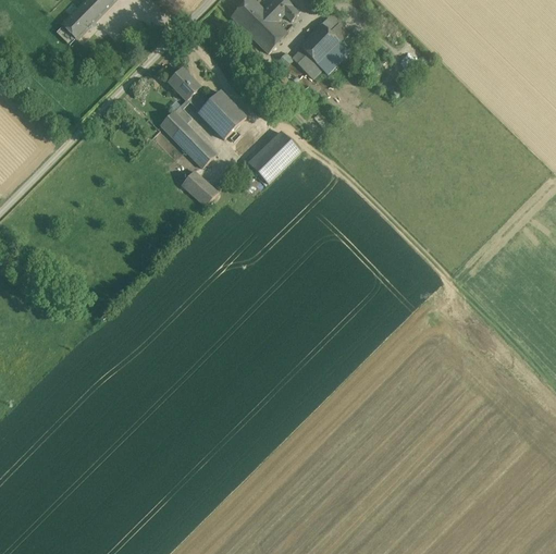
[(84,0),(61,22),(75,36),(97,13),(84,0)]
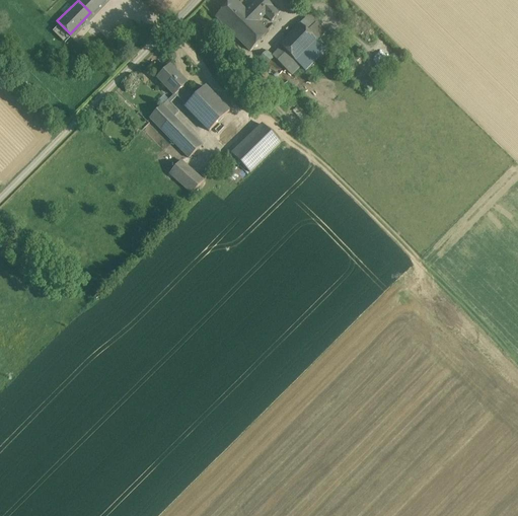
[(78,0),(90,12),(101,0),(78,0)]
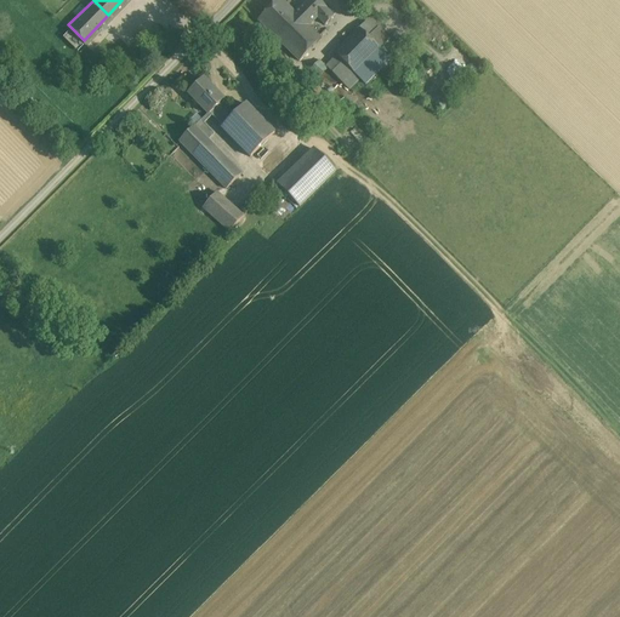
[(299,13),(294,10),(284,0),(273,0),(257,17),(276,36),(299,13)]
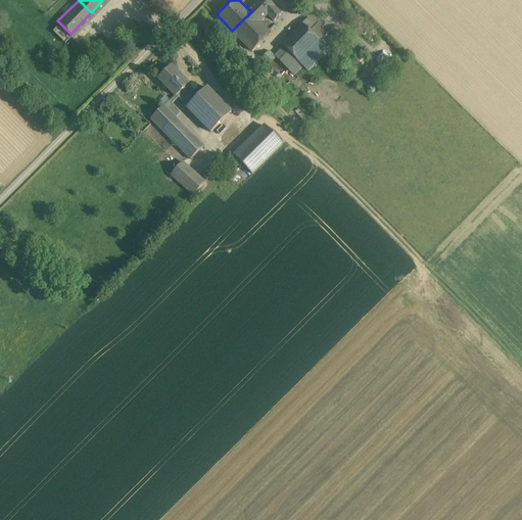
[(254,0),(247,8),(251,11),(258,19),(267,12),(273,18),(280,11),(274,4),(269,0),(254,0)]
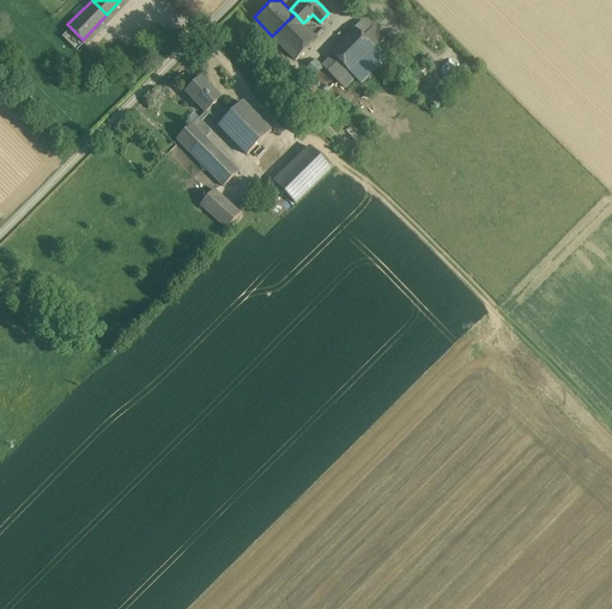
[(375,22),(364,11),(353,23),(363,32),(374,23),(375,22)]
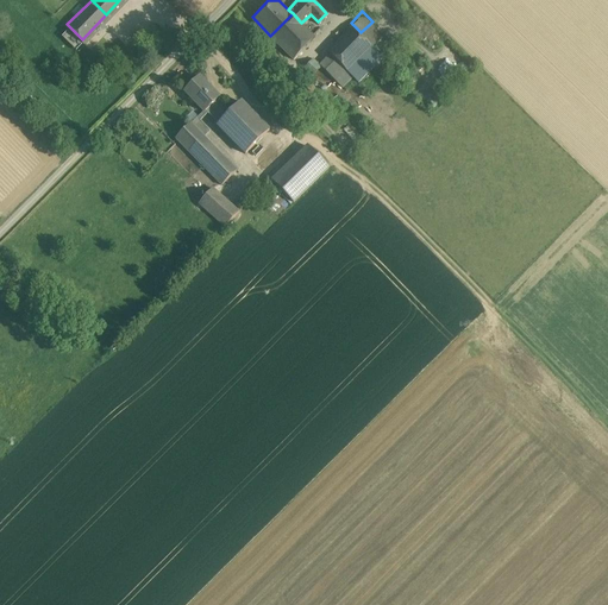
[(301,23),(293,13),(270,36),(292,57),(314,35),(301,23)]
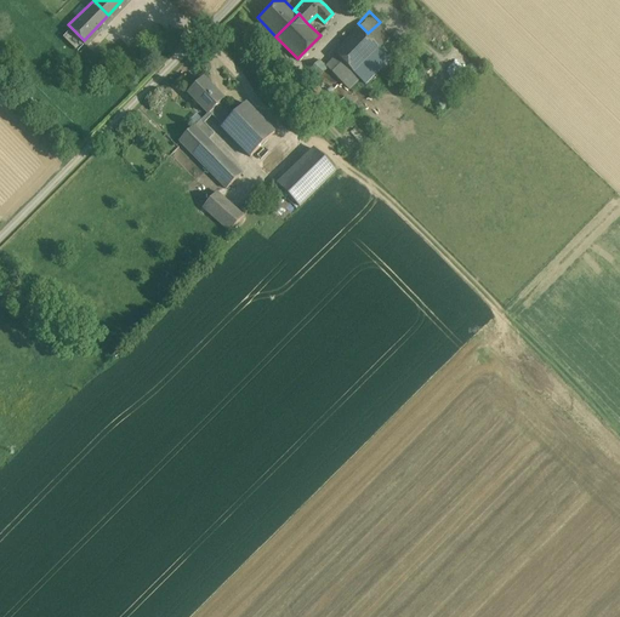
[(358,23),(333,49),(335,51),(358,74),(364,80),(390,55),(380,45),(368,33),(358,23)]
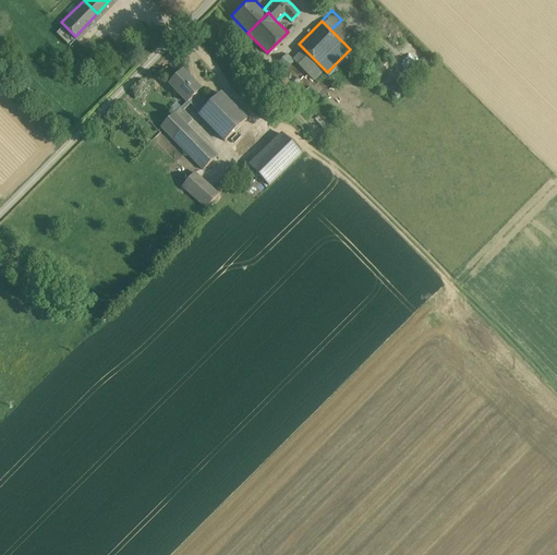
[(350,31),(340,21),(330,29),(341,40),(350,31)]
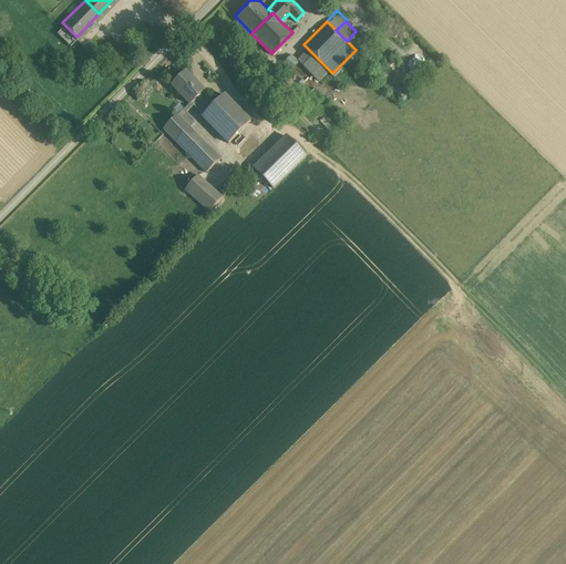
[(327,68),(306,47),(296,57),(317,78),(327,68)]
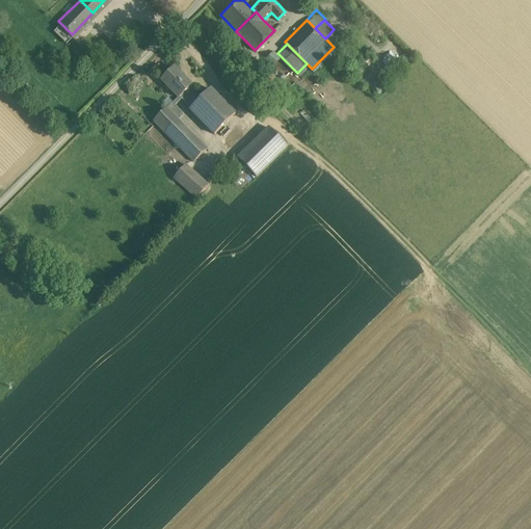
[(191,82),(173,64),(160,77),(177,94),(178,96),(180,94),(189,84),(191,82)]
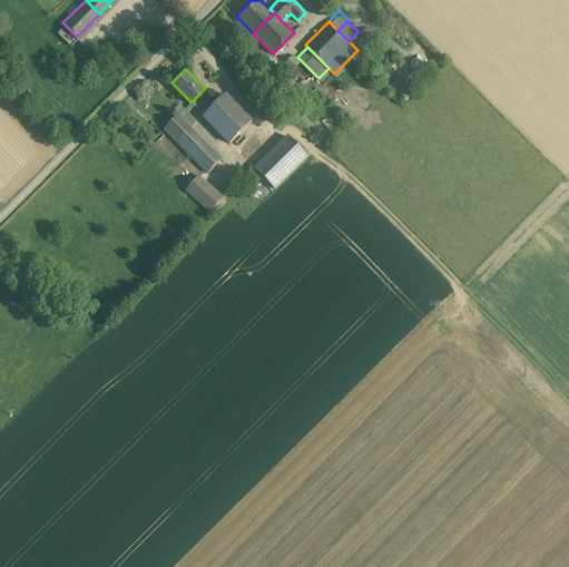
[(402,98),(410,91),(395,75),(388,81),(402,98)]
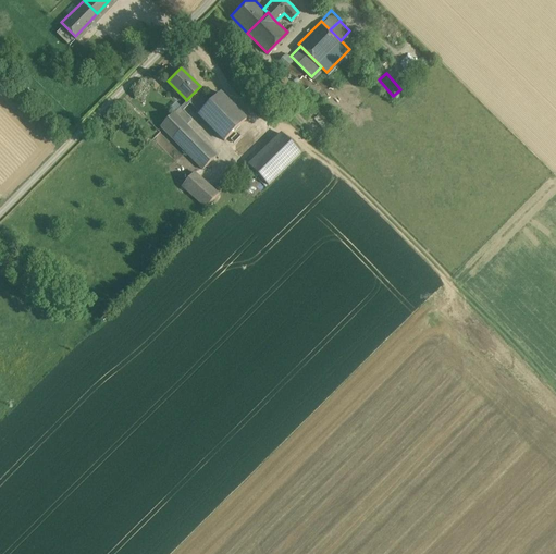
[(210,100),(198,88),(188,98),(189,100),(199,110),(210,100)]
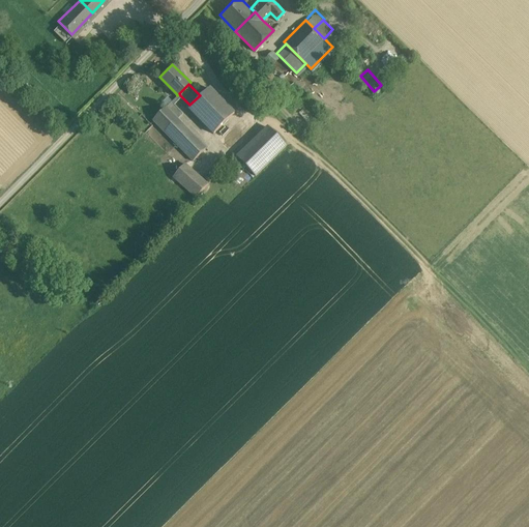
[(189,105),(188,106),(212,130),(234,110),(210,85),(200,95),(189,105)]
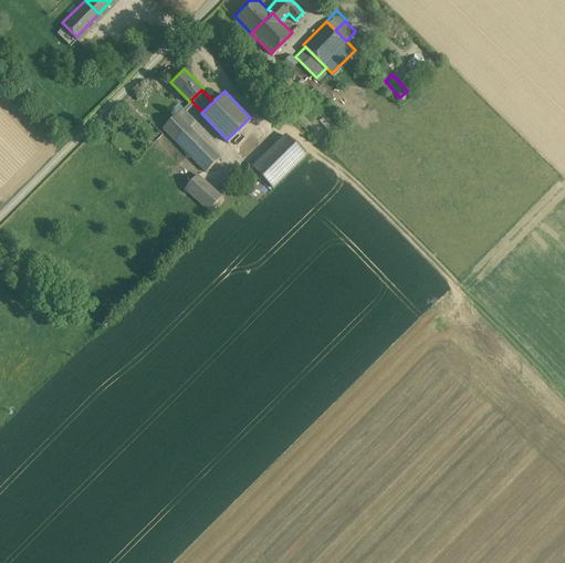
[(182,105),(176,111),(189,124),(195,118),(185,108),(192,102),(191,100),(189,102),(188,100),(182,105)]
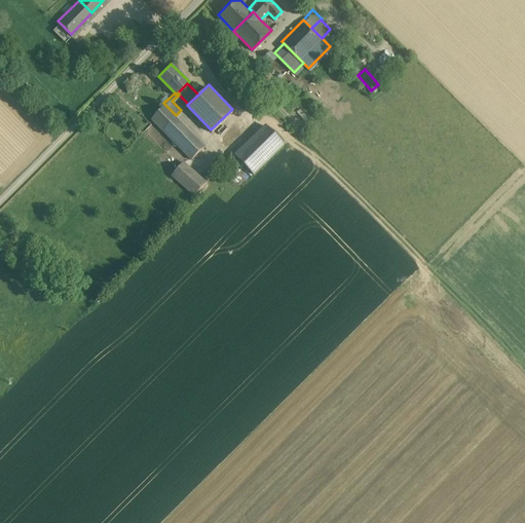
[(159,100),(163,104),(163,103),(170,98),(165,94),(159,100)]
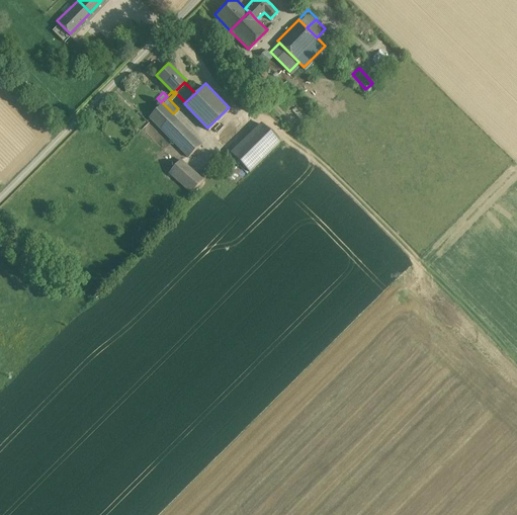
[(161,102),(148,114),(187,155),(200,142),(173,113),(161,101),(161,102)]
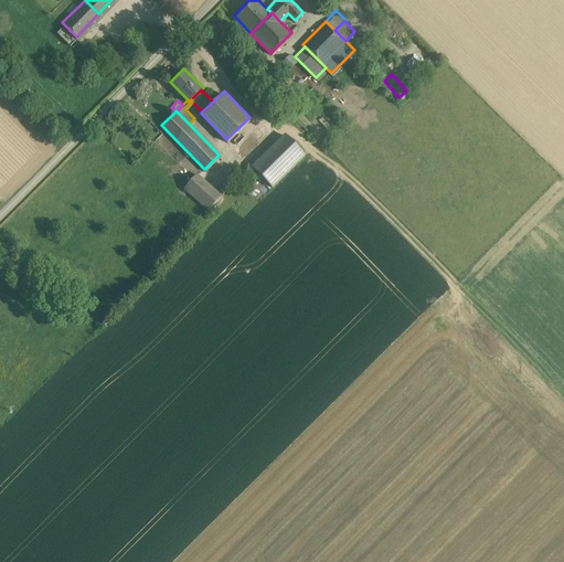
[(285,133),(252,165),(270,184),(304,151),(285,133)]
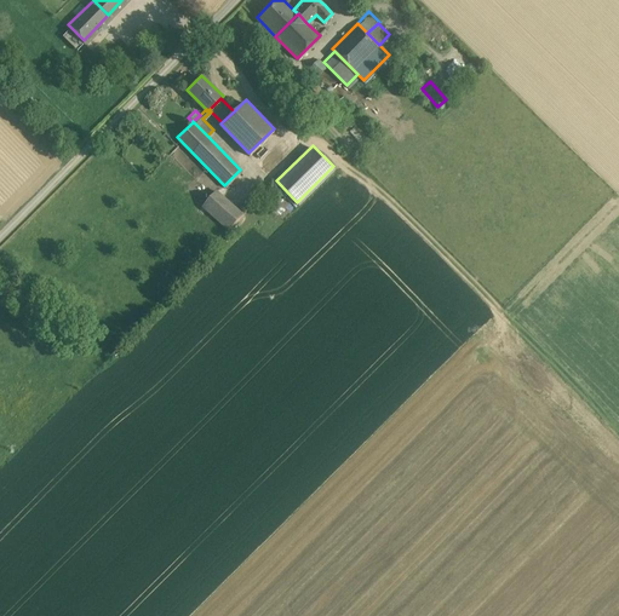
[(241,213),(215,188),(201,203),(228,228),(241,213)]
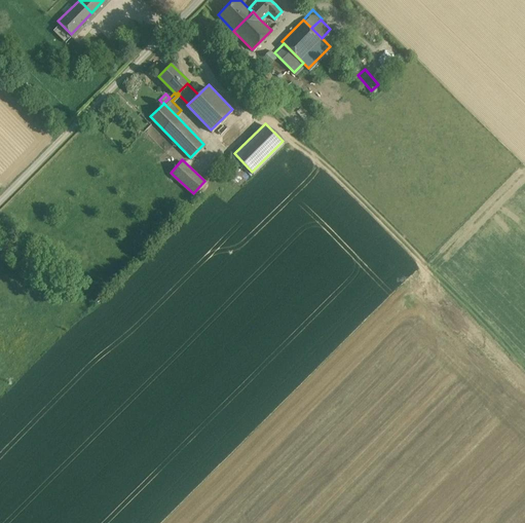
All buildings are outlined.
